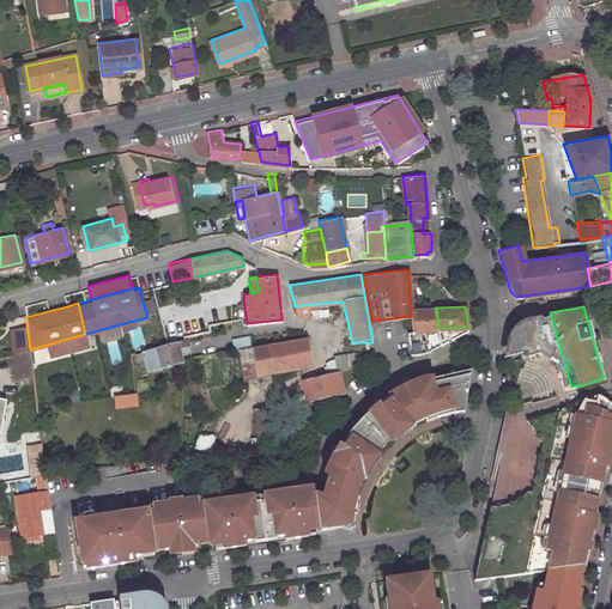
[(435,308),(411,309),(411,316),(413,332),(413,333),(420,332),(425,330),(438,328),(435,308)]
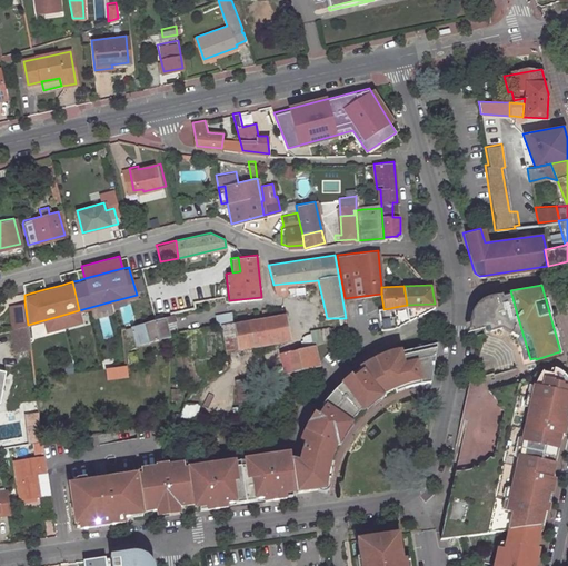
[(484,333),(500,327),(518,338),(525,358),(527,358),(528,359),(530,359),(518,318),(510,290),(497,293),(484,298),(479,305),(479,310),(478,324),(480,324),(484,333)]
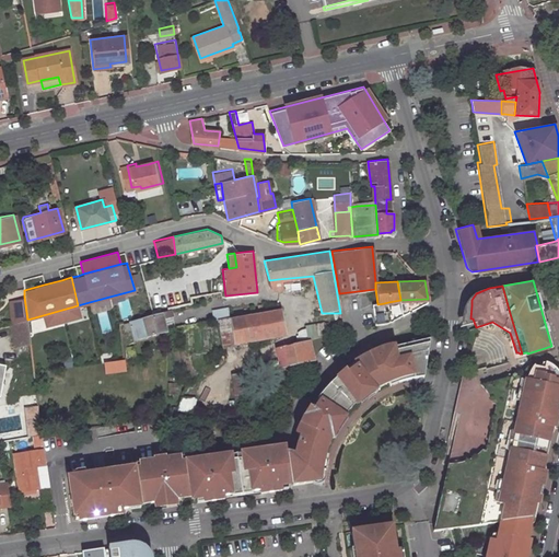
[(24,297),(8,299),(10,323),(27,320),(24,297)]
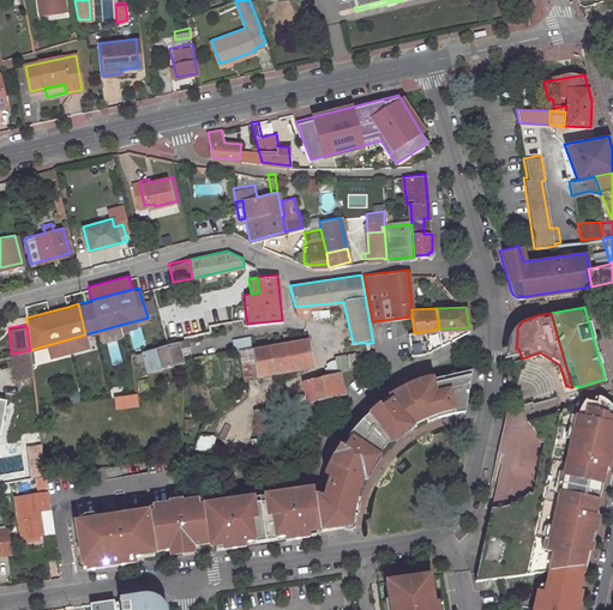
[(422,339),(421,332),(414,333),(414,332),(409,332),(412,354),(425,352),(427,350),(426,339),(422,339)]
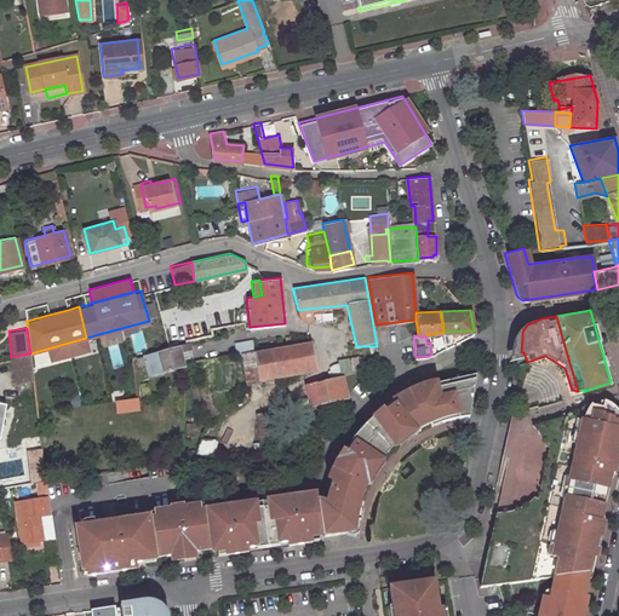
[(90,350),(86,338),(47,349),(50,361),(70,355),(90,350)]
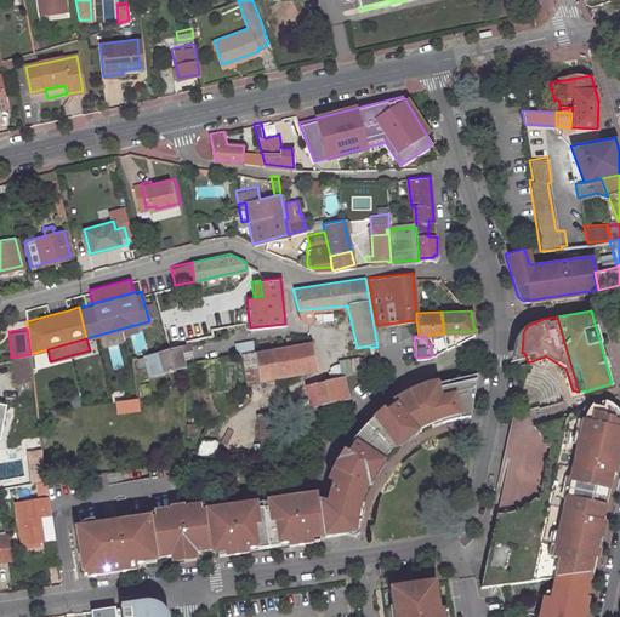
[(237,341),(238,353),(255,350),(252,338),(246,340),(237,341)]
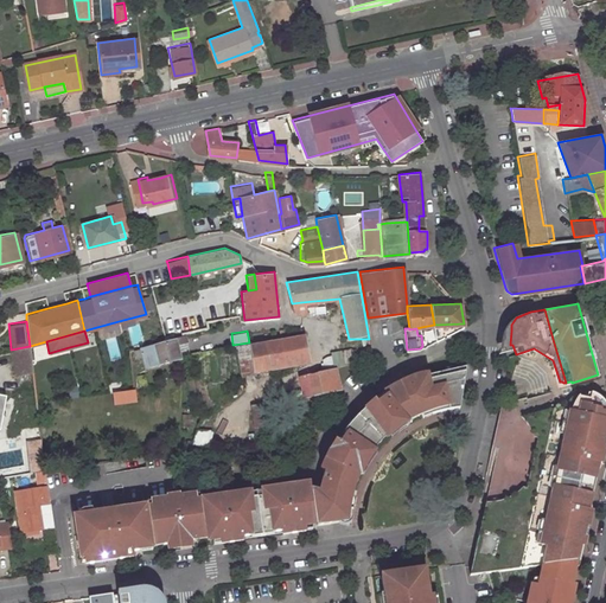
[(305,363),(300,333),(250,342),(255,371),(305,363)]
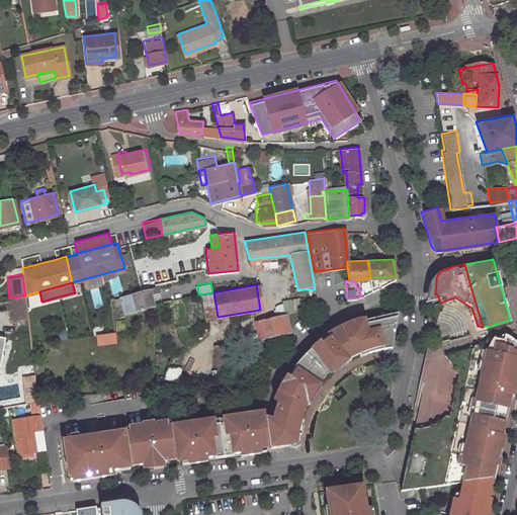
[(155,305),(152,292),(151,287),(141,289),(118,295),(123,313),(155,305)]
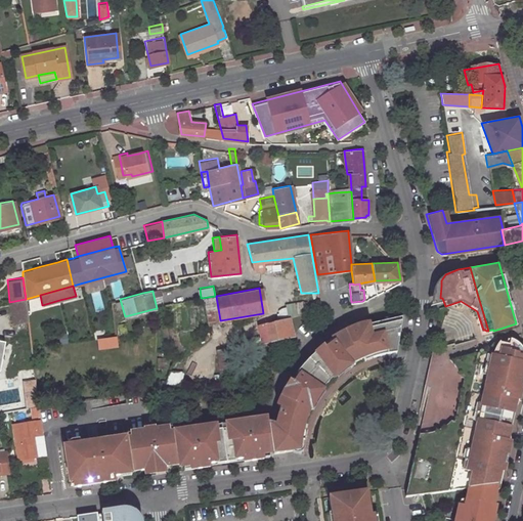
[(294,297),(285,300),(287,309),(296,307),(294,297)]
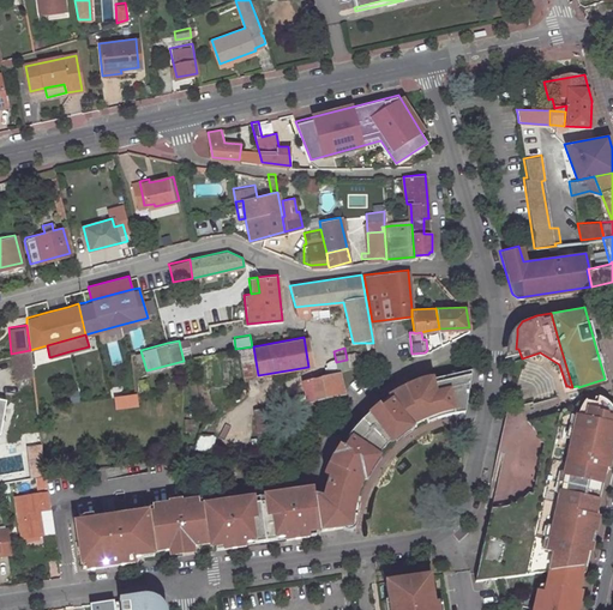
[(30,350),(11,354),(17,378),(32,374),(30,350)]
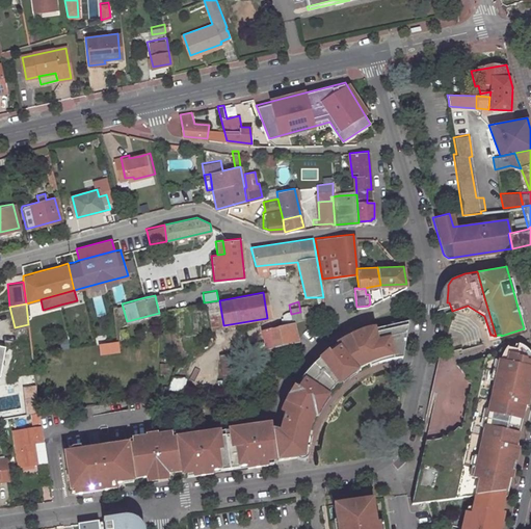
[(291,314),(286,316),(288,322),(312,316),(311,309),(300,312),(291,314)]
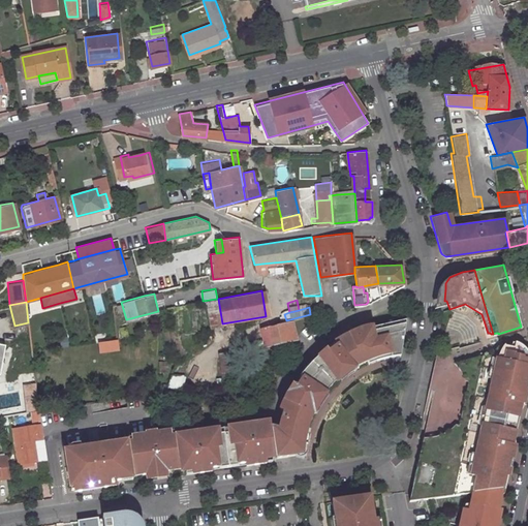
[(324,389),(334,379),(335,377),(337,376),(336,374),(336,373),(342,368),(348,364),(350,366),(366,358),(368,360),(384,354),(399,351),(406,315),(365,327),(364,325),(353,329),(343,334),(331,342),(330,344),(332,347),(330,349),(327,347),(320,352),(314,359),(307,366),(300,375),(303,378),(298,385),(294,383),(293,384),(291,382),(285,393),(281,400),(278,408),(283,411),(277,428),(270,426),(274,453),(274,457),(300,453),(301,443),(303,435),(306,423),(310,412),(315,403),(319,396),(324,389)]
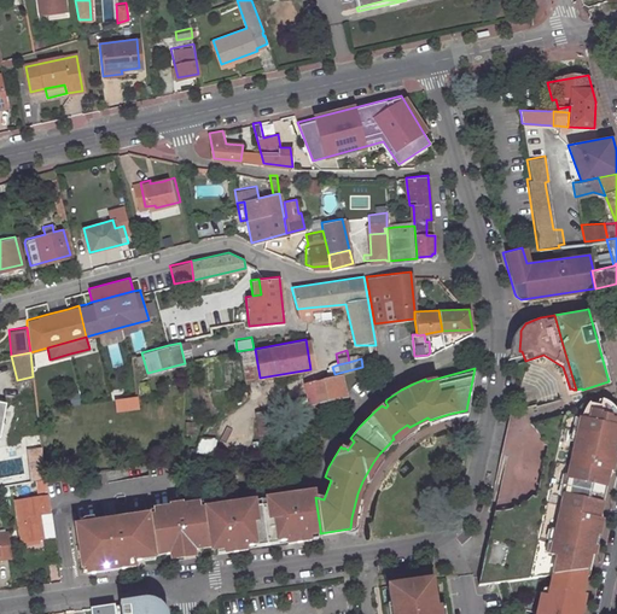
[(348,395),(343,375),(306,385),(310,404),(348,395)]
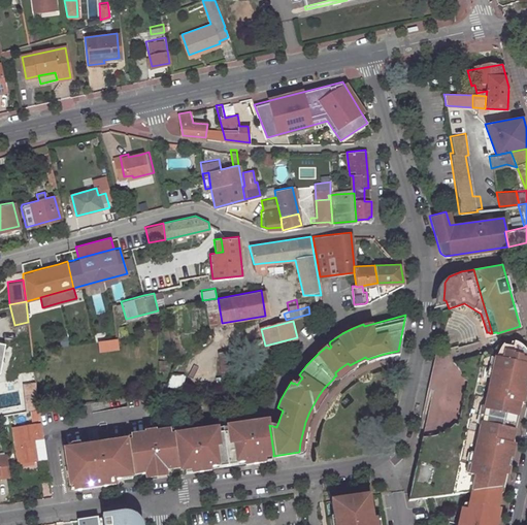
[(118,348),(116,337),(97,339),(99,350),(118,348)]
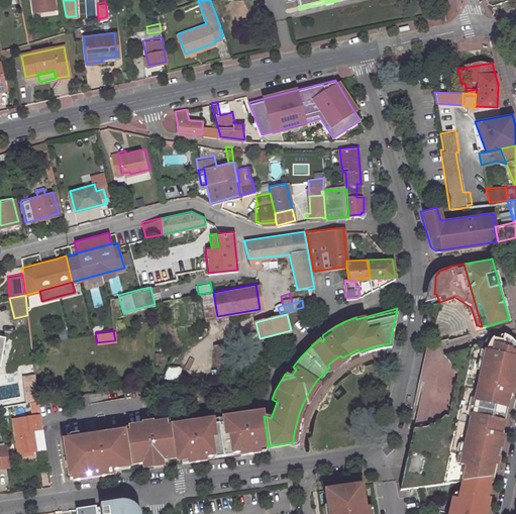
[(439,419),(437,420),(436,421),(430,424),(426,425),(422,426),(414,427),(400,488),(416,487),(426,485),(493,476),(502,433),(498,423),(503,402),(511,395),(515,367),(515,348),(515,347),(513,343),(509,338),(504,335),(500,333),(498,338),(491,340),(462,350),(457,373),(448,415),(444,415),(439,419)]
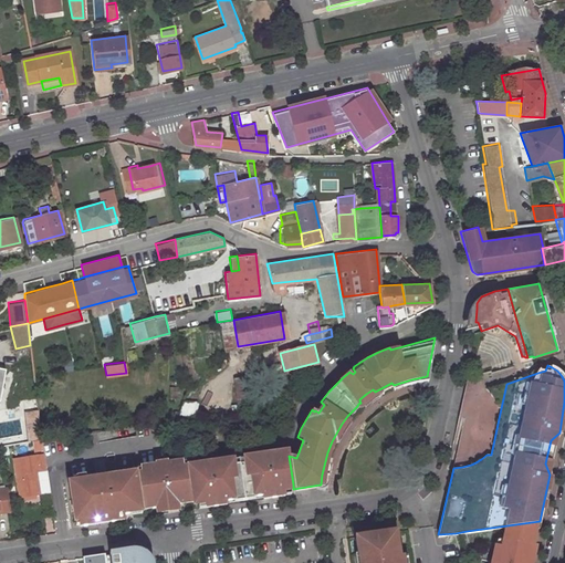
[(179,398),(180,410),(196,410),(195,398),(179,398)]
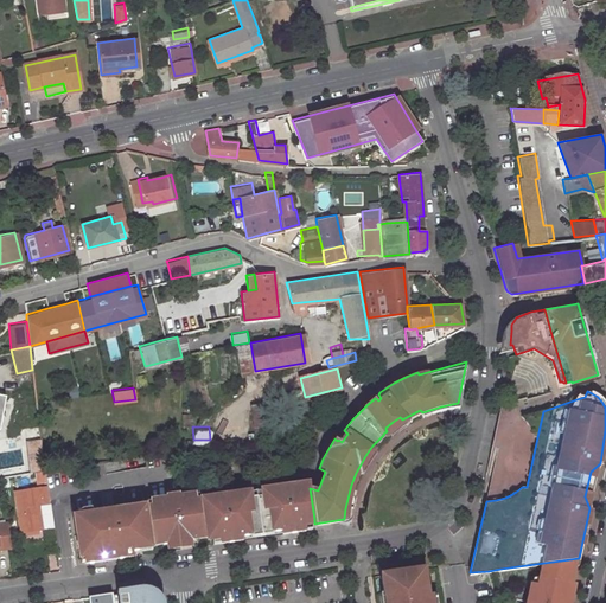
[(45,468),(39,436),(24,440),(29,470),(45,468)]
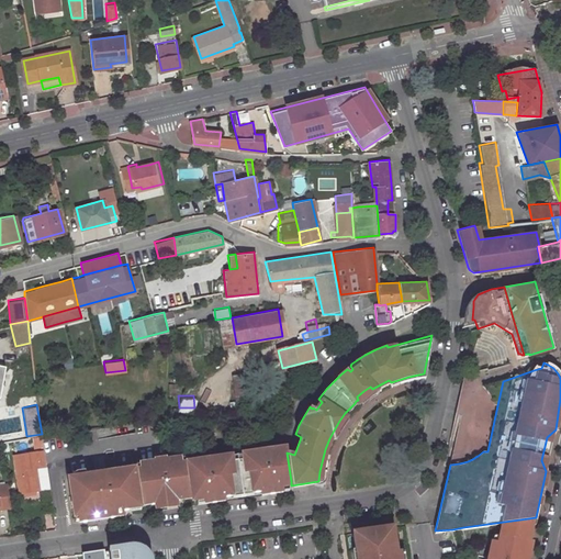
[(285,447),(240,454),(242,459),(237,460),(238,471),(240,489),(249,488),(250,491),(259,490),(266,489),(267,493),(276,492),(275,483),(282,482),(291,481),(287,453),(285,447)]
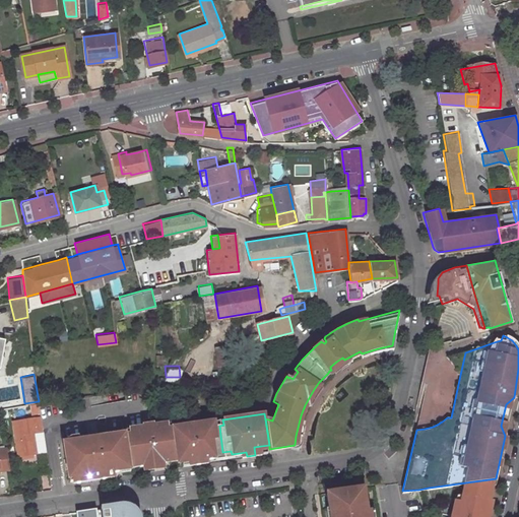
[(12,419),(17,455),(22,455),(33,453),(45,451),(41,416),(12,419)]
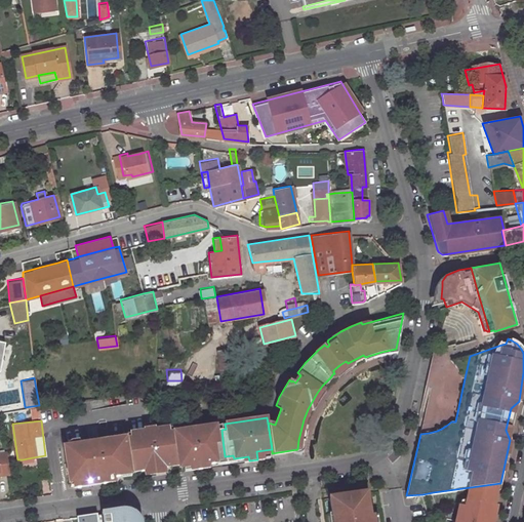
[(144,469),(151,468),(151,473),(163,471),(162,466),(168,465),(167,459),(177,457),(177,464),(182,463),(194,462),(195,469),(204,467),(203,464),(209,463),(216,462),(215,457),(225,456),(223,440),(222,430),(216,431),(215,426),(174,432),(168,432),(167,427),(154,429),(154,427),(143,428),(144,430),(130,432),(131,437),(125,438),(126,442),(119,443),(119,438),(92,441),(93,446),(79,449),(78,443),(66,445),(66,447),(63,448),(65,462),(67,462),(68,469),(66,469),(68,485),(71,484),(71,486),(84,484),(83,479),(97,477),(98,482),(108,481),(107,476),(113,475),(120,474),(120,471),(129,469),(129,466),(138,464),(138,469),(144,469)]
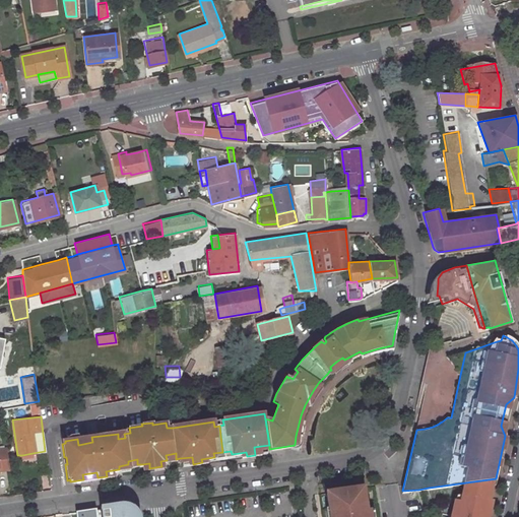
[(181,465),(193,464),(192,457),(180,458),(181,465)]
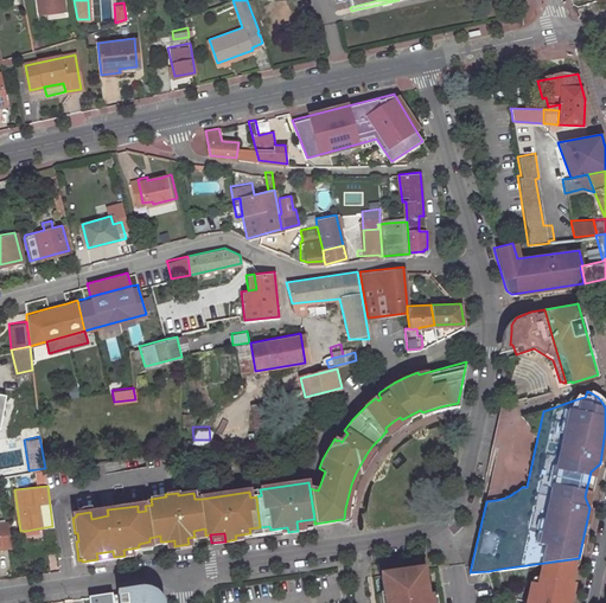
[(579,558),(501,569),(489,571),(497,602),(568,602),(574,582),(571,581),(574,562),(576,560),(579,559),(579,558)]
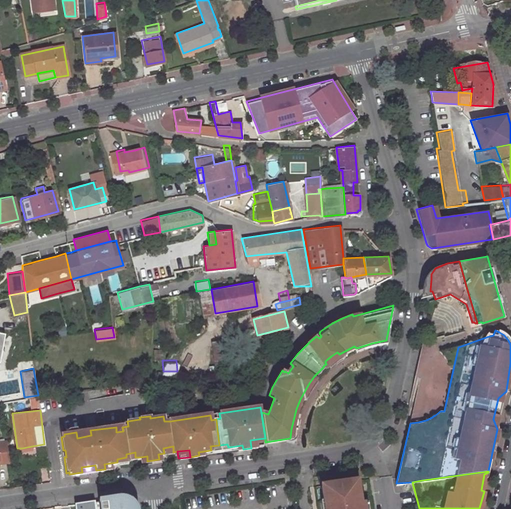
[(365,508),(365,504),(364,502),(361,502),(358,480),(327,484),(328,493),(322,494),(323,502),(326,501),(326,508),(365,508)]
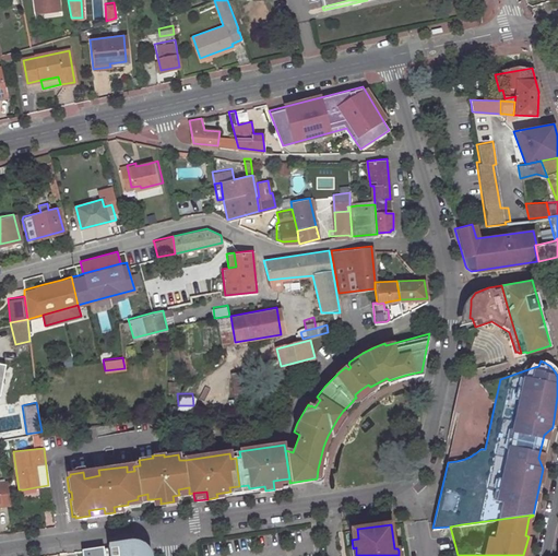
[(149,555),(147,554),(142,549),(140,547),(135,546),(130,545),(130,547),(83,553),(83,555),(149,555)]
